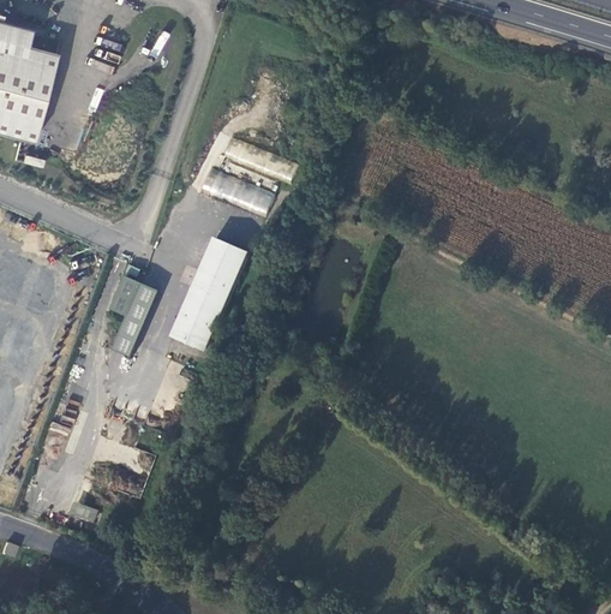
[(0,133),(30,141),(51,53),(21,45),(24,30),(10,27),(0,24),(0,133)]
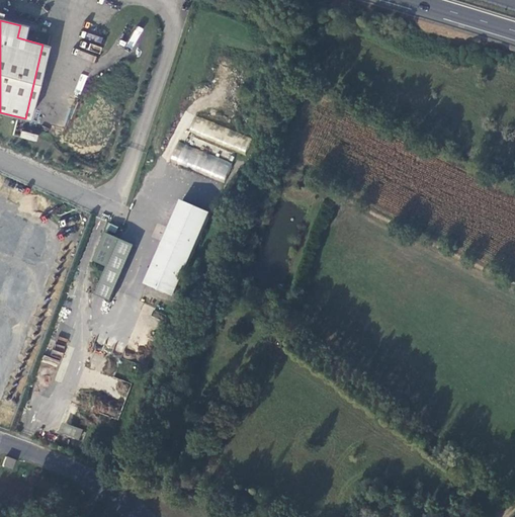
[(243,151),(248,137),(194,117),(190,127),(205,133),(204,137),(243,151)]
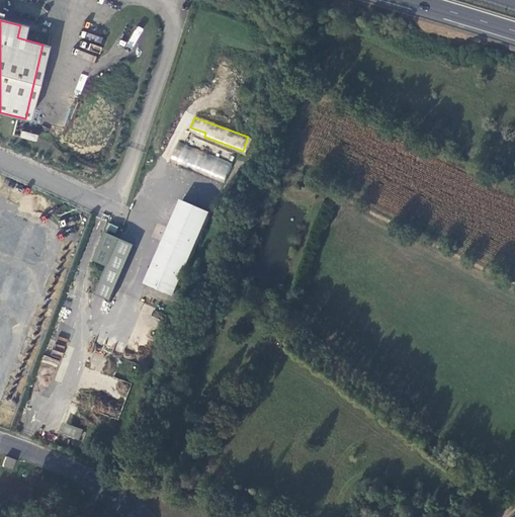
[(220,182),(229,162),(176,140),(167,159),(220,182)]
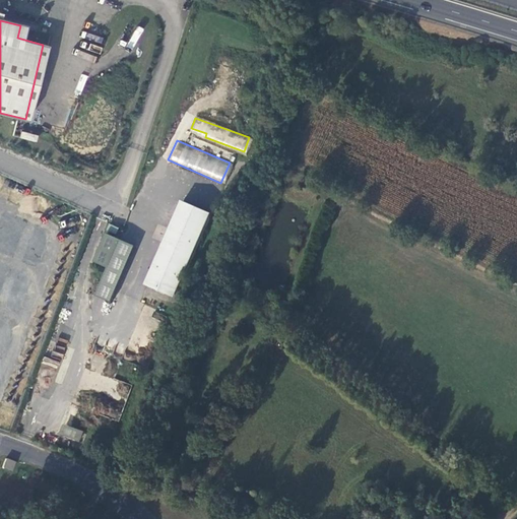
[(174,294),(209,211),(180,199),(144,280),(174,294)]
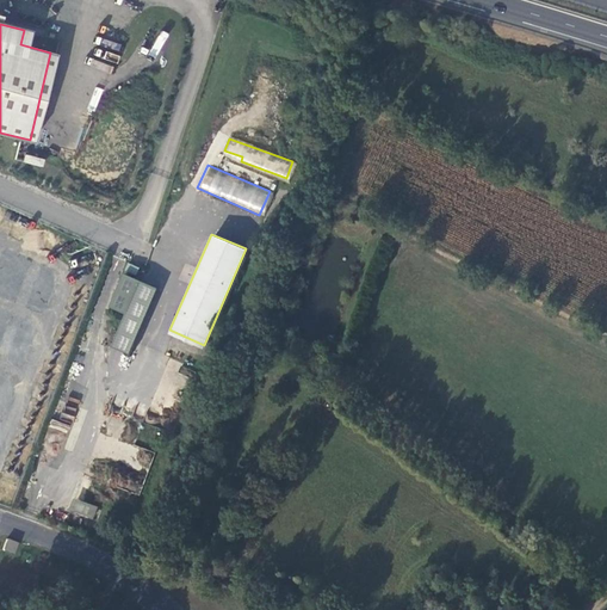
[(123,267),(134,272),(137,265),(127,260),(123,267)]
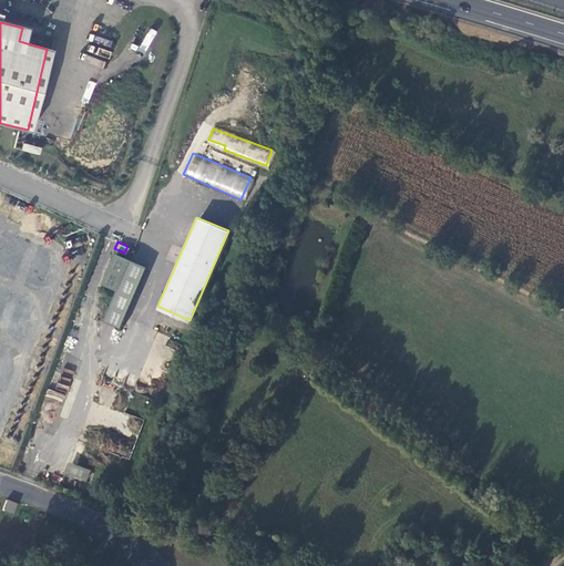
[(145,266),(114,251),(101,283),(115,289),(102,320),(119,327),(145,266)]
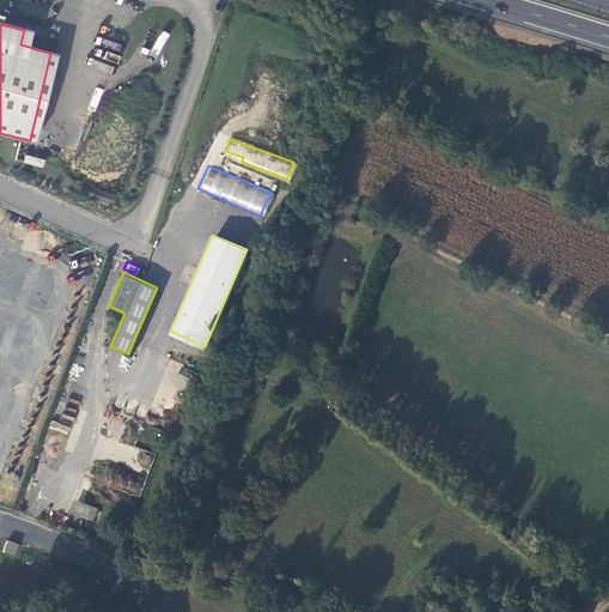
[(90,497),(72,491),(68,500),(86,507),(90,497)]
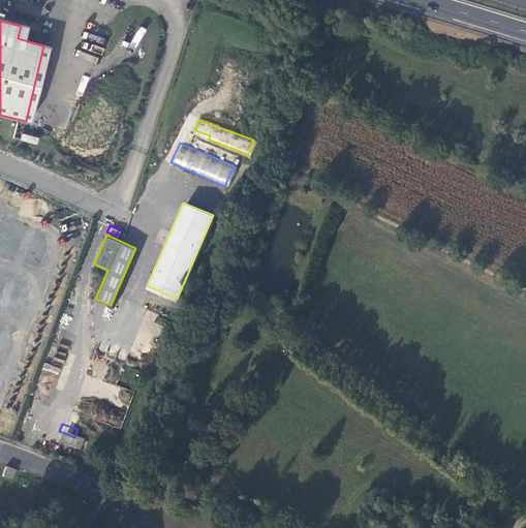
[(445,527),(437,524),(439,518),(431,515),(425,527),(445,527)]
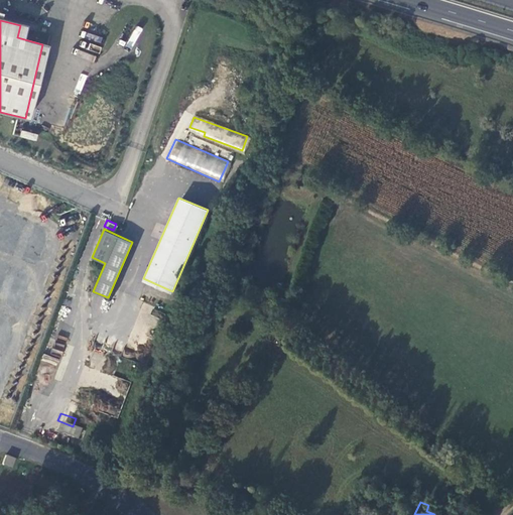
All buildings are outlined.
